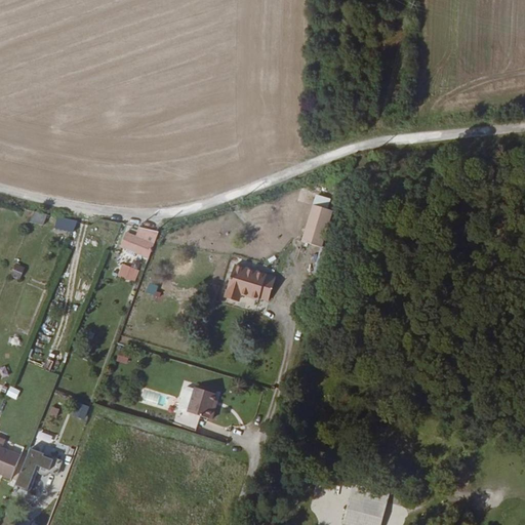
[(332,209),(312,203),(300,239),(320,245),(332,209)]
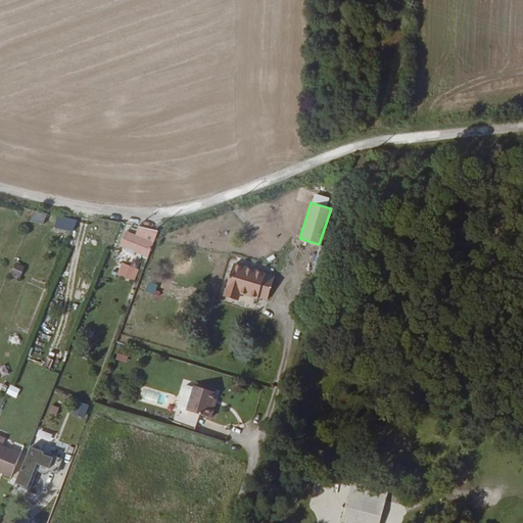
[(30,221),(43,225),(47,215),(34,210),(30,221)]
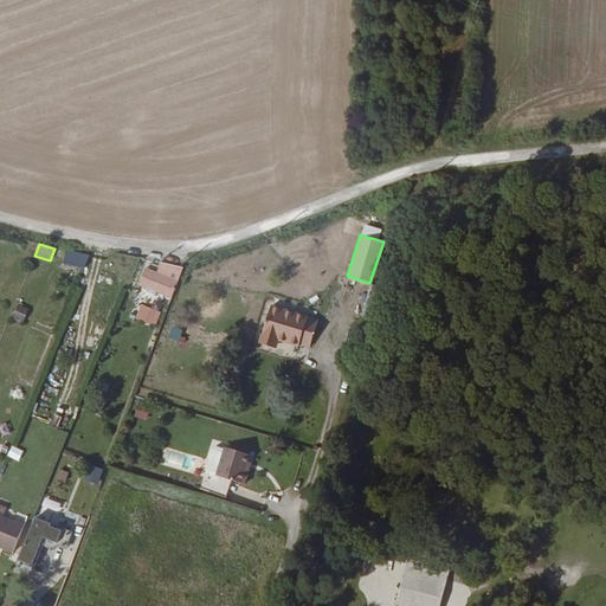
[(83,269),(89,256),(68,250),(66,252),(63,263),(83,269)]
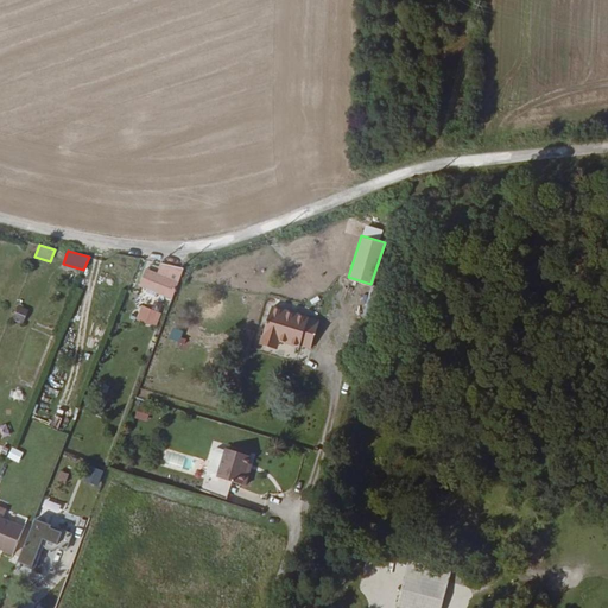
[(173,295),(183,270),(160,263),(156,274),(145,271),(140,283),(173,295)]
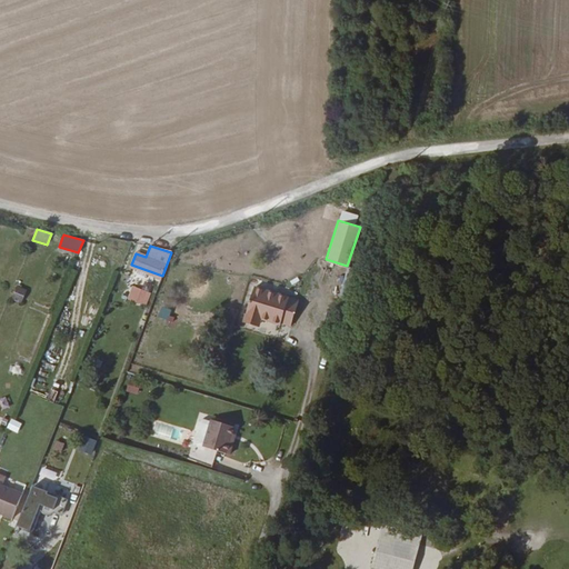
[(151,292),(132,285),(127,298),(146,306),(151,292)]
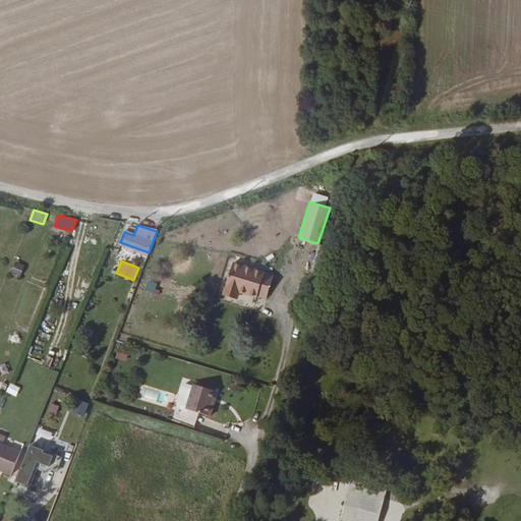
[(24,265),(16,262),(10,274),(19,278),(24,265)]
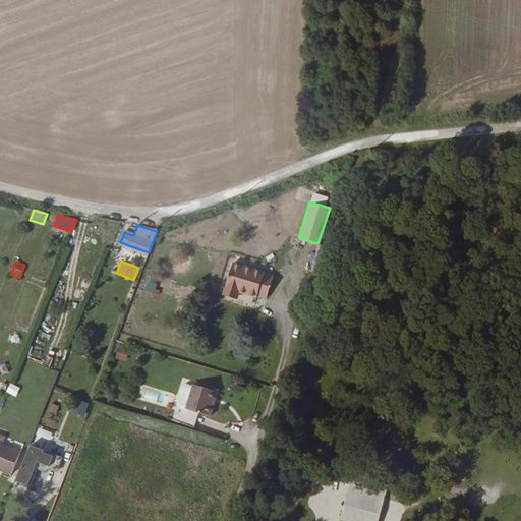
[(273,275),(232,263),(223,291),(237,296),(238,291),(256,296),(256,295),(266,298),(273,275)]
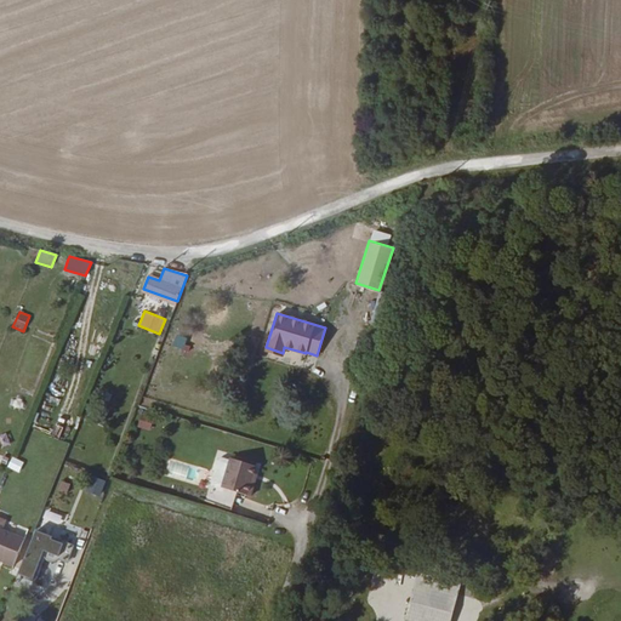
[(153,417),(142,414),(138,426),(149,429),(153,417)]
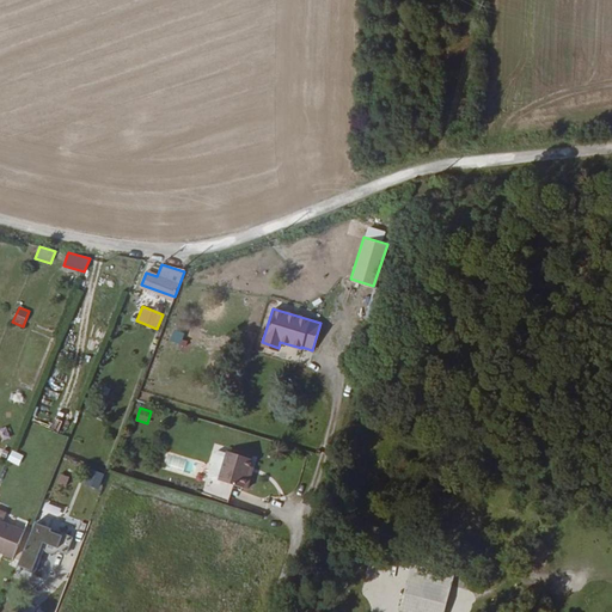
[(24,456),(13,450),(7,460),(19,466),(24,456)]
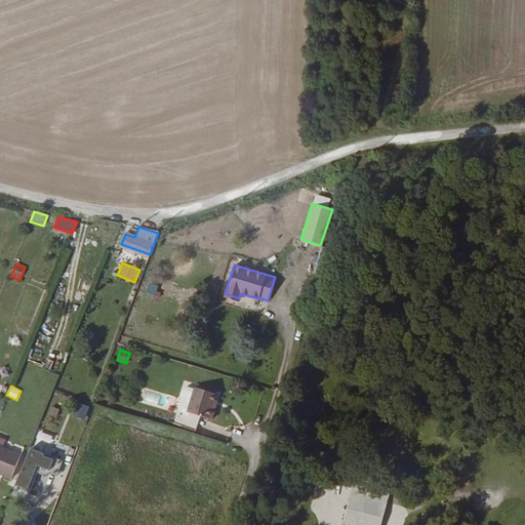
[(188,411),(195,388),(188,386),(184,388),(178,405),(180,408),(188,411)]
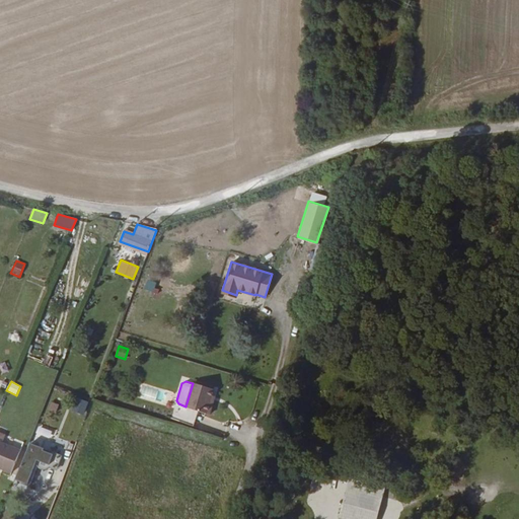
[(186,406),(180,423),(194,426),(198,411),(209,415),(213,403),(209,402),(212,394),(214,388),(193,382),(193,383),(186,406)]
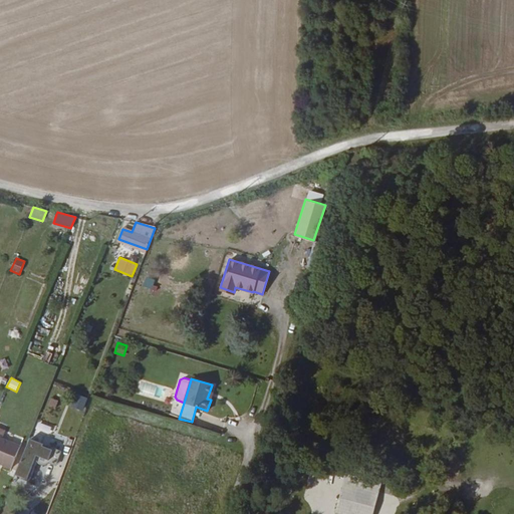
[(37,422),(35,430),(48,433),(50,426),(37,422)]
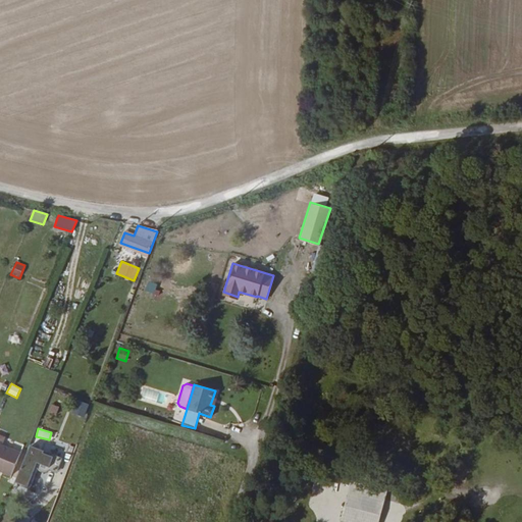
[(0,469),(10,474),(20,452),(1,442),(0,441),(0,469)]
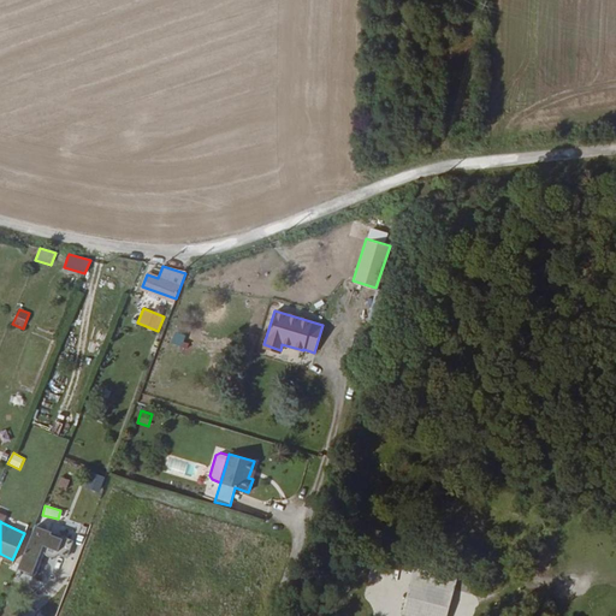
[(52,529),(36,523),(18,566),(34,573),(46,545),(47,545),(47,548),(47,549),(49,551),(52,552),(53,551),(55,551),(57,549),(67,554),(73,539),(63,534),(61,537),(52,532),(52,529)]
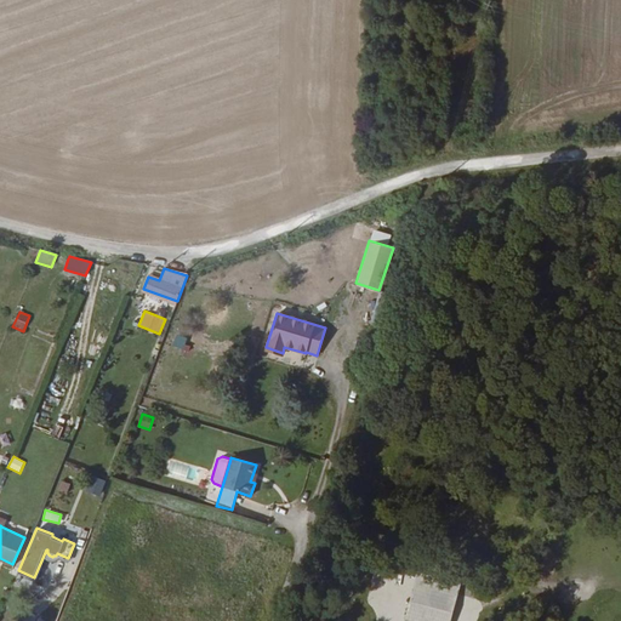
[(445,610),(456,568),(417,558),(406,599),(445,610)]
